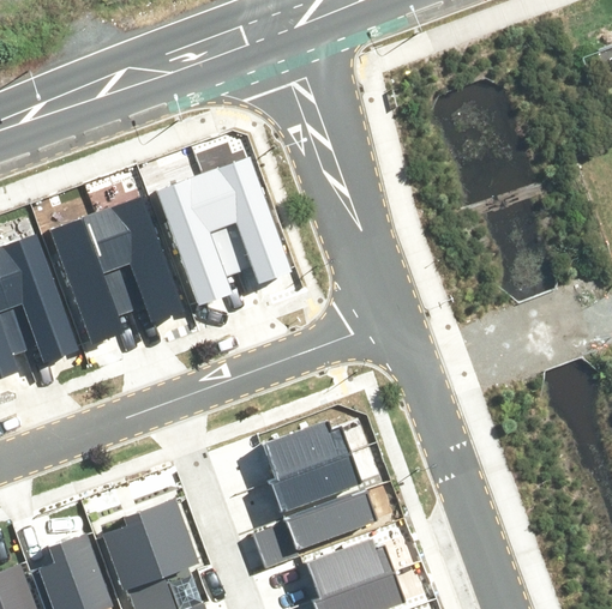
[(250,156),(205,173),(241,270),(255,264),(261,281),(292,270),(250,156)]
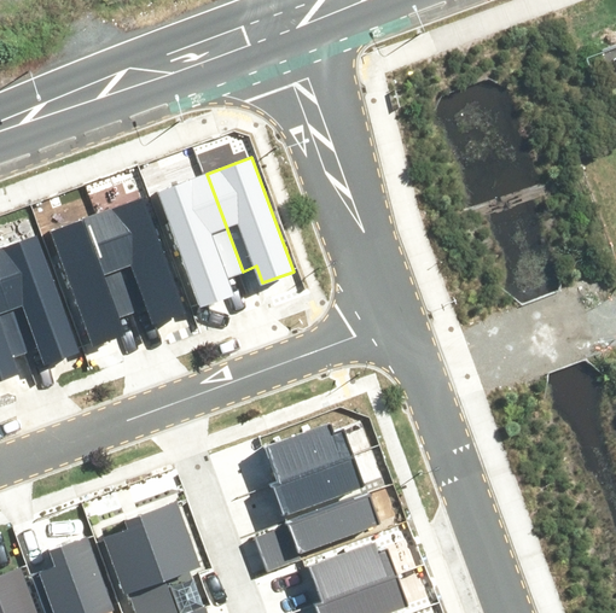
[(157,191),(198,302),(232,290),(227,278),(243,272),(207,174),(157,191)]
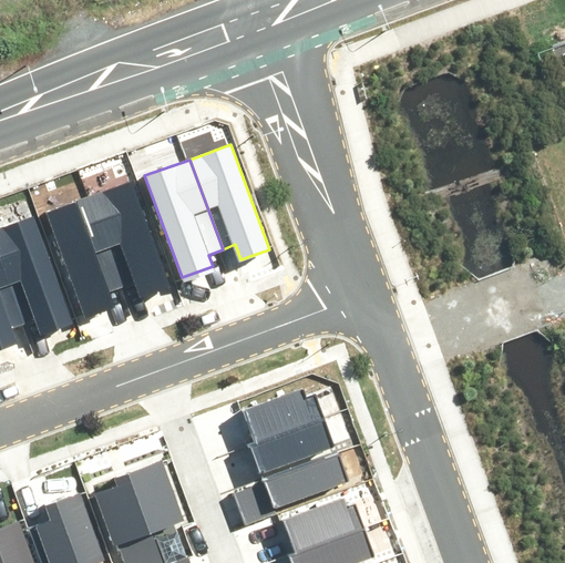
[(135,184),(94,200),(127,289),(140,285),(145,300),(175,289),(135,184)]
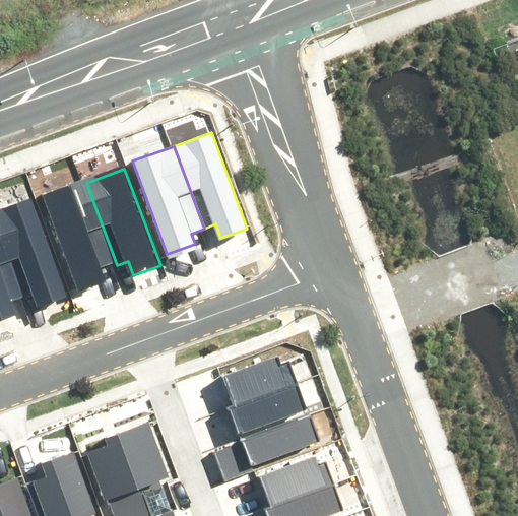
[(46,198),(79,292),(108,281),(104,270),(117,265),(86,183),(46,198)]
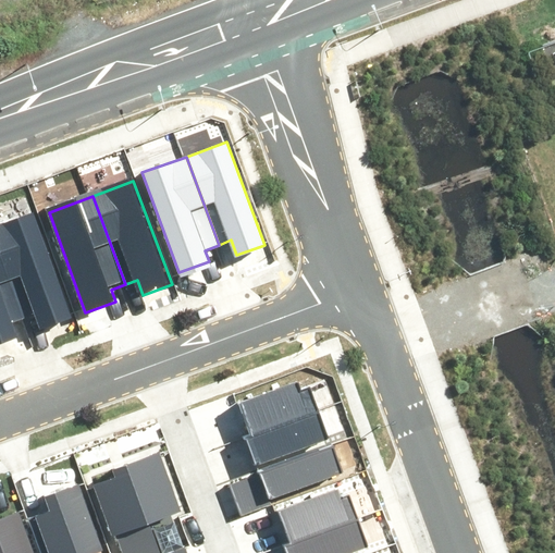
[(33,213),(0,225),(0,248),(25,317),(37,312),(42,328),(72,317),(33,213)]
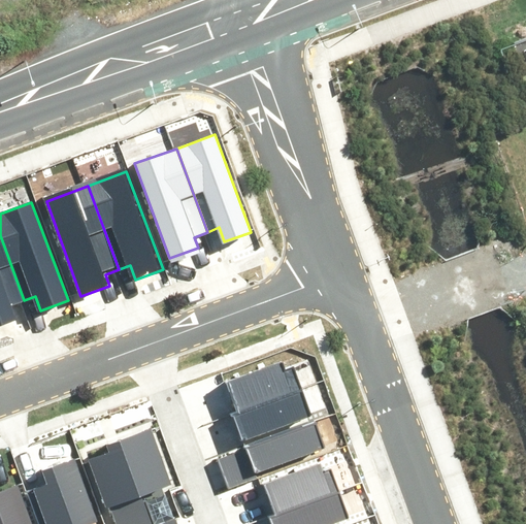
[(0,321),(14,317),(10,305),(24,300),(0,235),(0,321)]
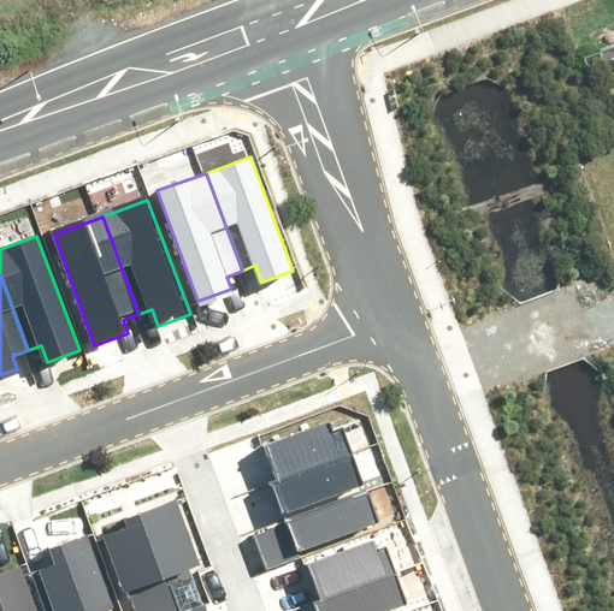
[(265,440),(278,480),(348,457),(337,426),(326,429),(323,421),(265,440)]
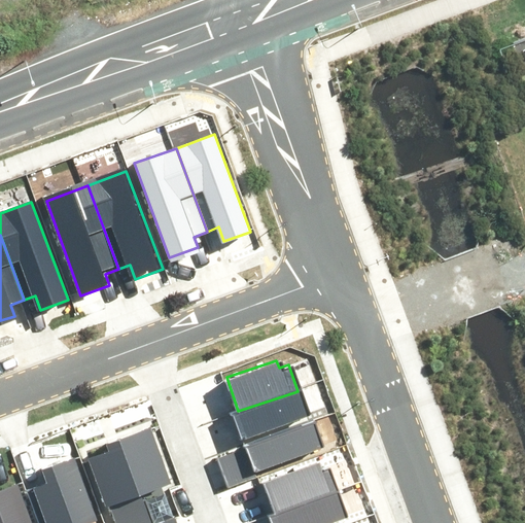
[(238,411),(230,414),(239,441),(307,417),(298,391),(238,411)]
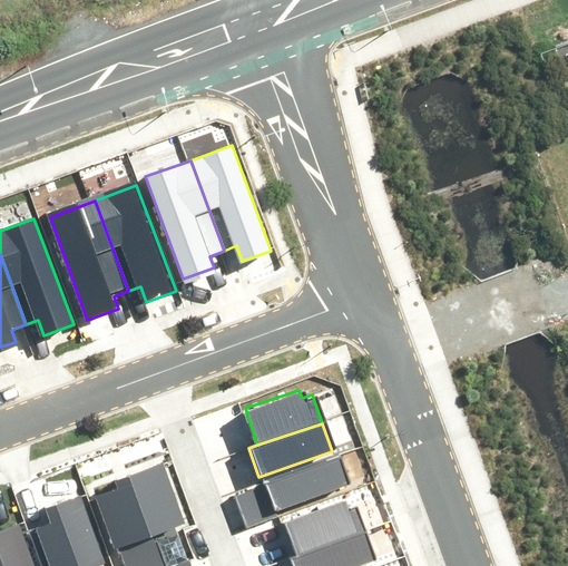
[(339,456),(266,481),(276,510),(349,485),(339,456)]
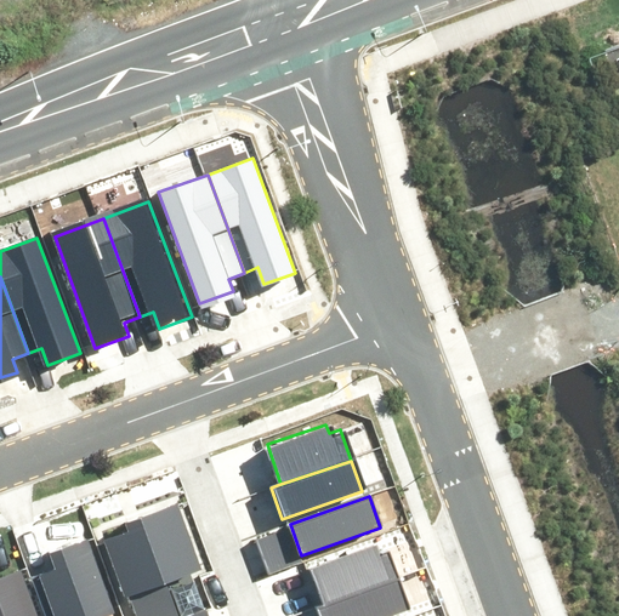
[(208,615),(206,610),(192,615),(172,615),(159,581),(197,568),(174,506),(124,523),(129,534),(101,543),(123,602),(128,600),(132,615),(208,615)]
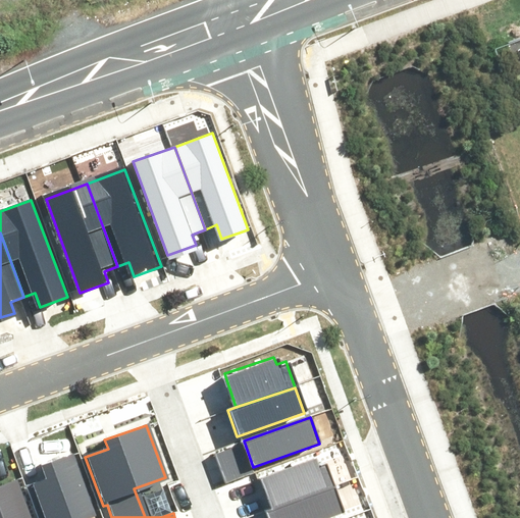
[(32,487),(43,517),(97,517),(73,456),(41,468),(46,481),(32,487)]
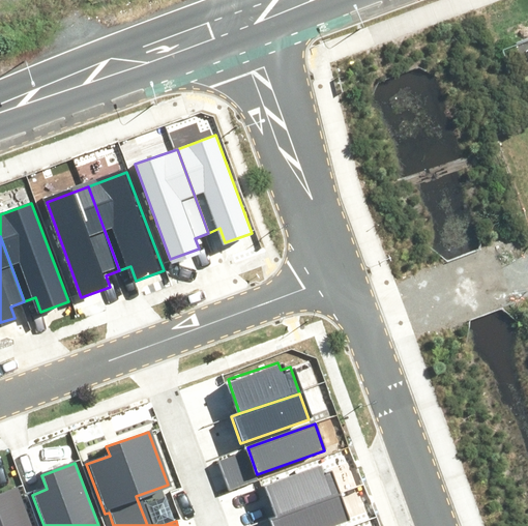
[(263,492),(274,522),(338,498),(329,474),(320,478),(318,471),(263,492)]
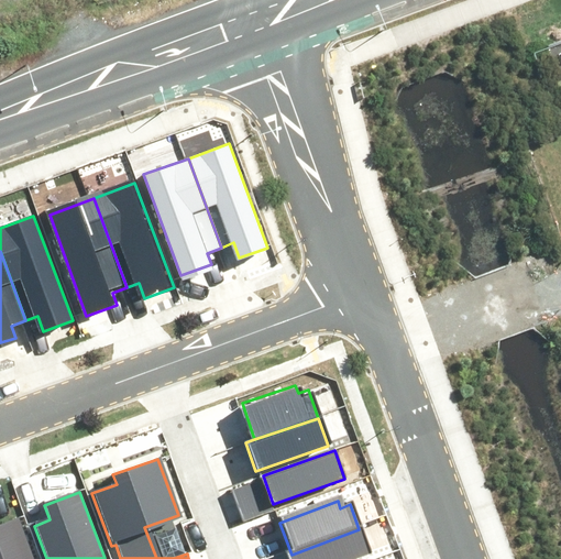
[(33,558),(17,513),(0,518),(0,558),(33,558)]
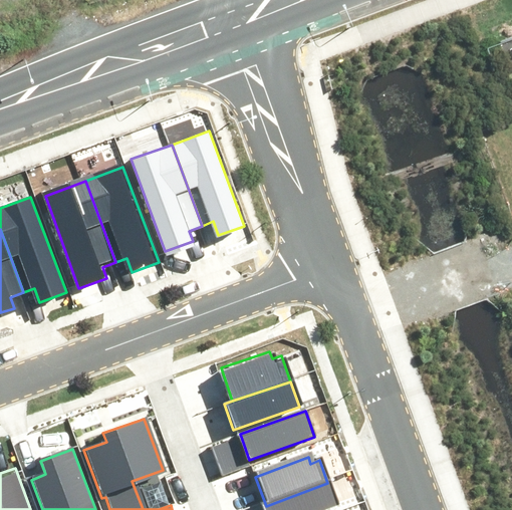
[(261,508),(261,509),(334,509),(337,508),(327,483),(266,506),(261,508)]
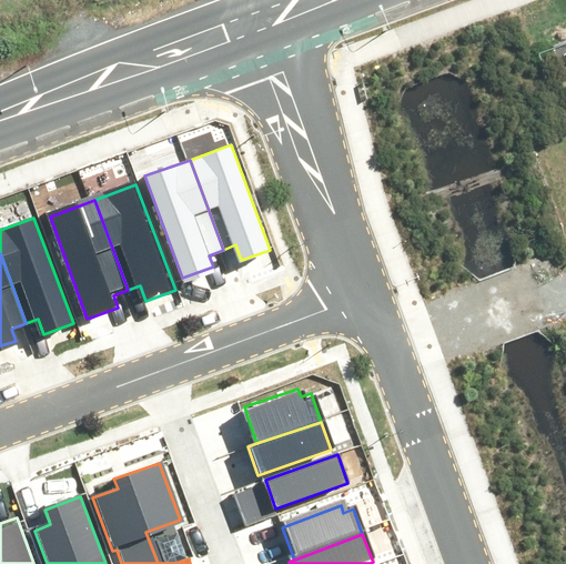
All buildings are outlined.
